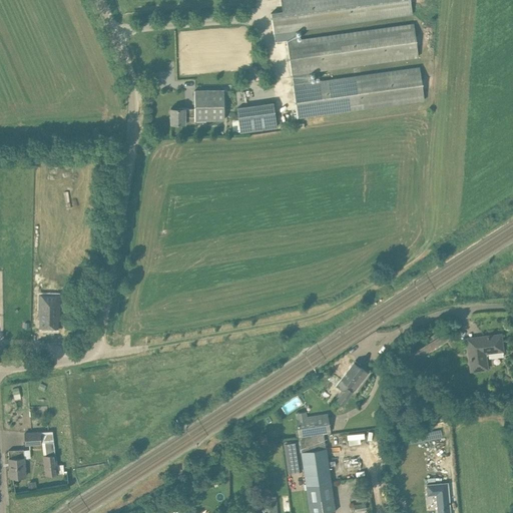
[(297,39),(296,30),(412,14),(409,0),(281,0),(283,10),(271,12),(275,42),(287,41),(297,39)]
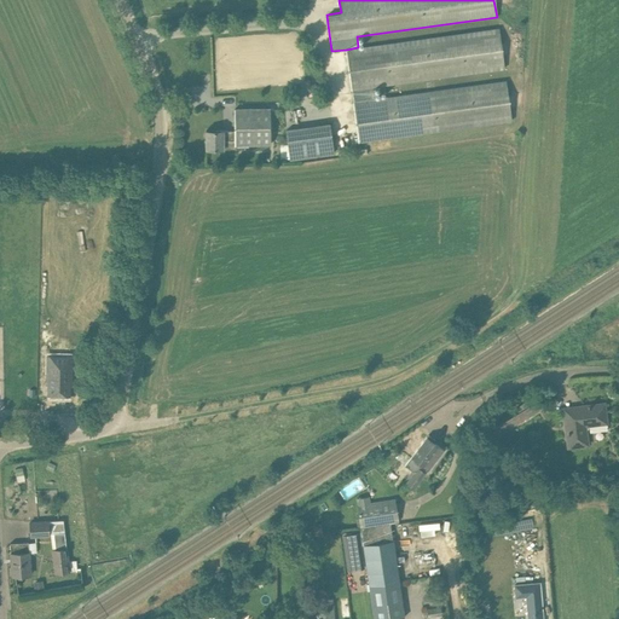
[(498,28),(358,47),(346,50),(352,90),(504,69),(501,45),(498,28)]
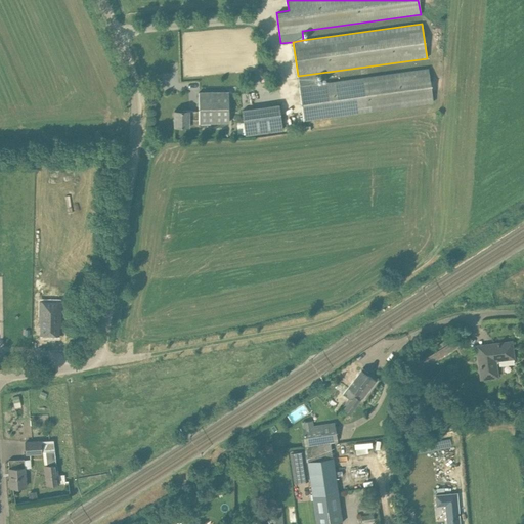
[(315,74),(298,76),(304,121),(433,102),(428,68),(316,83),(315,74)]
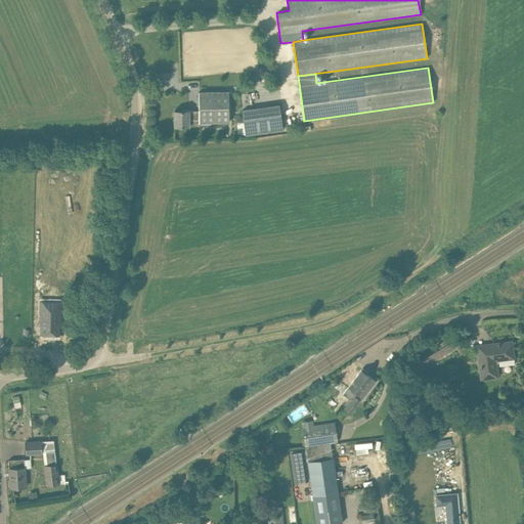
[(177,83),(176,71),(161,72),(162,83),(177,83)]
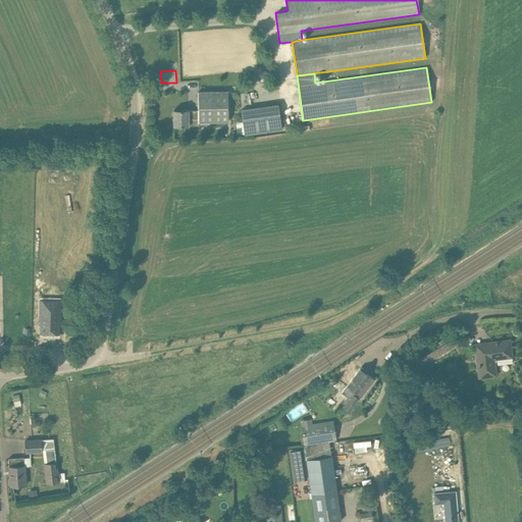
[(173,110),(173,125),(188,125),(198,125),(198,122),(227,122),(227,92),(198,92),(198,110),(173,110)]
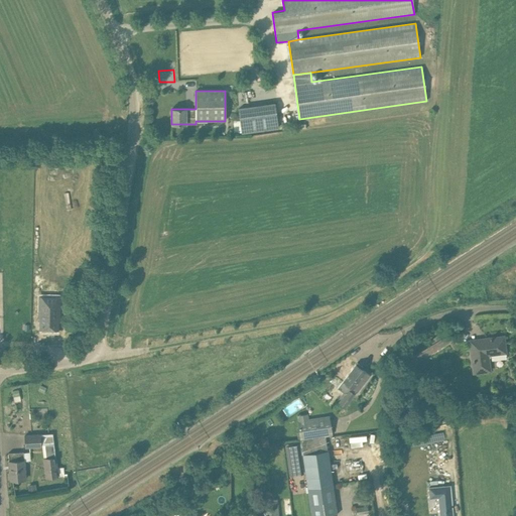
[(274,104),(239,109),(242,133),(278,128),(274,104)]
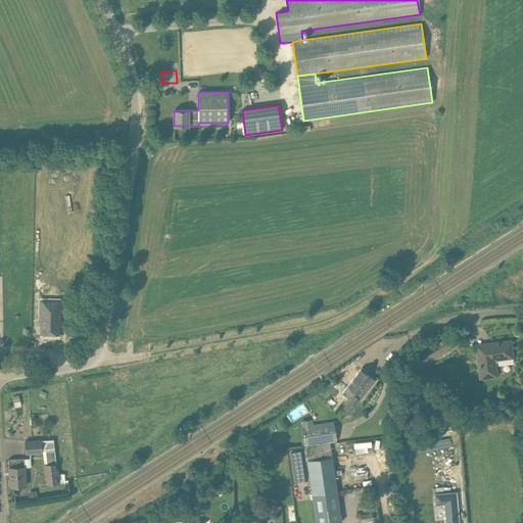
[(39,300),(39,325),(40,325),(40,334),(59,335),(59,324),(61,324),(61,300),(39,300)]
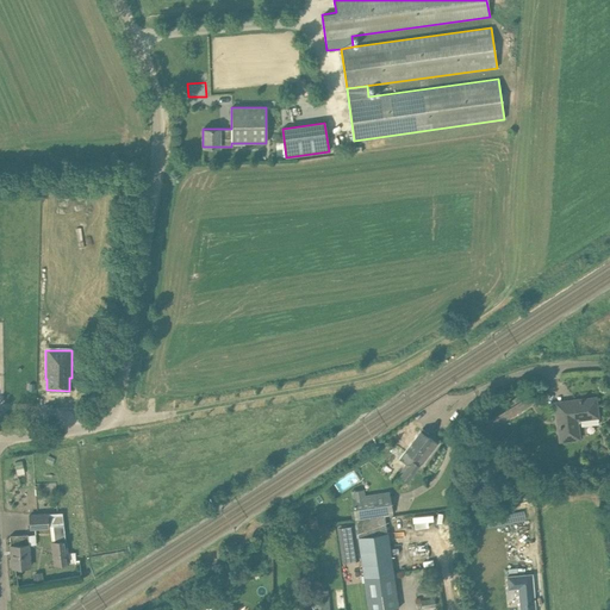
[(533,403),(528,397),(486,421),(491,428),(533,403)]
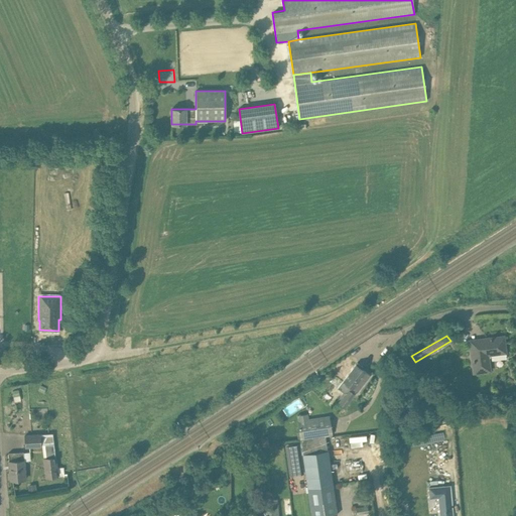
[(506,354),(504,337),(485,339),(485,342),(470,344),(474,374),(491,372),(489,356),(506,354)]
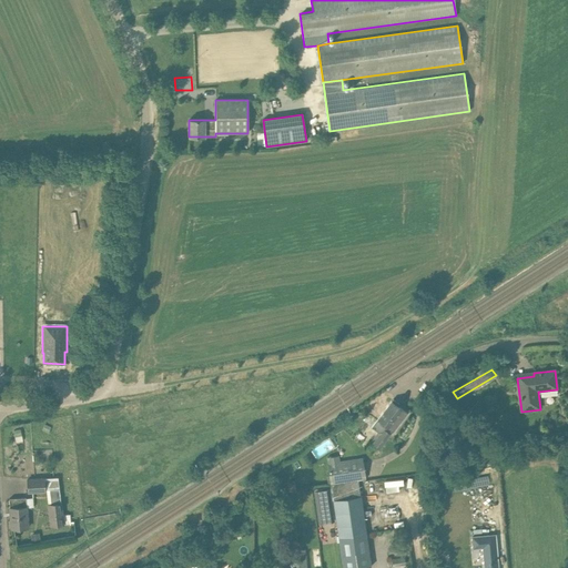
[(399,404),(393,399),(372,427),(381,433),(374,443),(379,447),(389,434),(386,432),(389,428),(393,430),(406,413),(397,406),(399,404)]
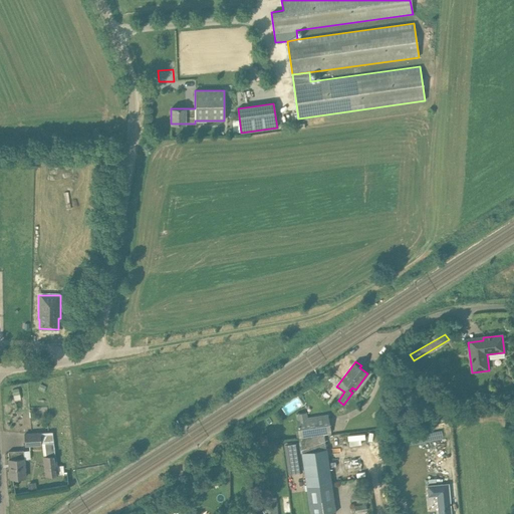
[(407,392),(405,396),(406,400),(410,402),(414,401),(416,397),(415,393),(411,391),(407,392)]
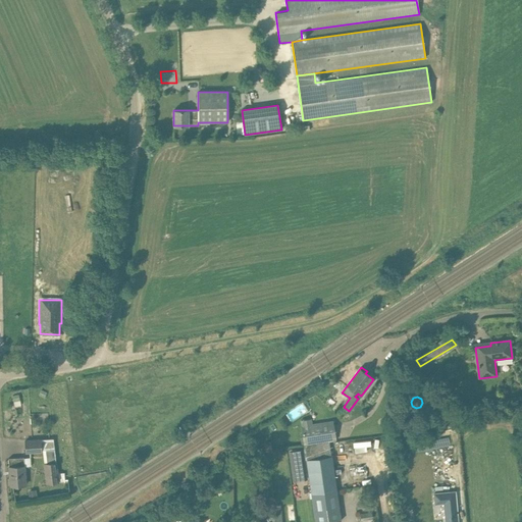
[(328,440),(336,439),(333,420),(300,425),(303,445),(328,440)]
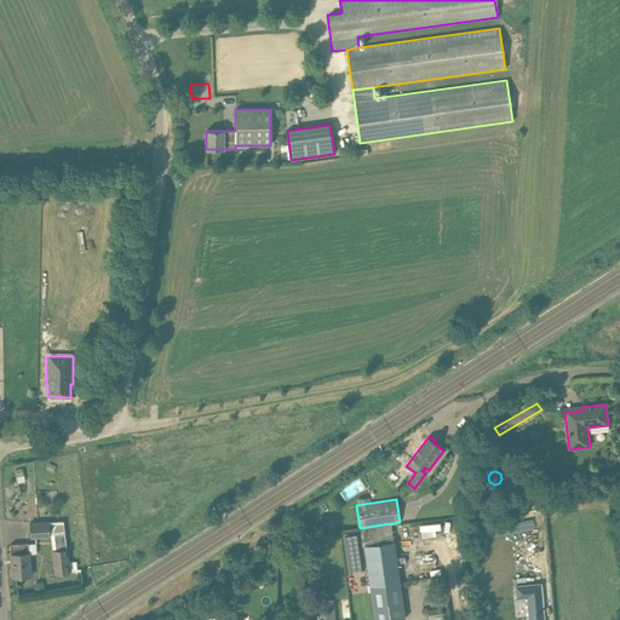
[(64,535),(64,522),(30,523),(32,538),(64,535)]
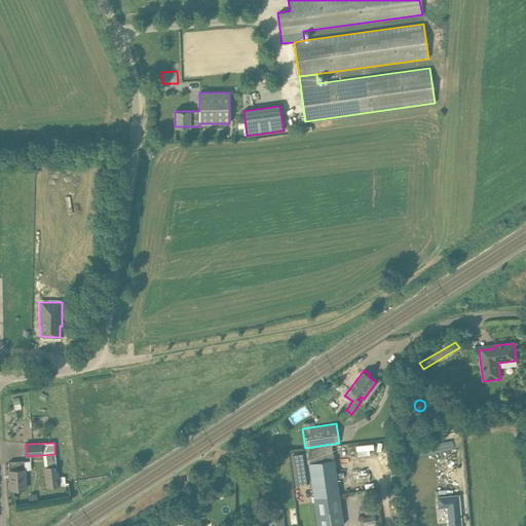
[(333,525),(342,525),(331,444),(305,448),(316,525),(333,525)]
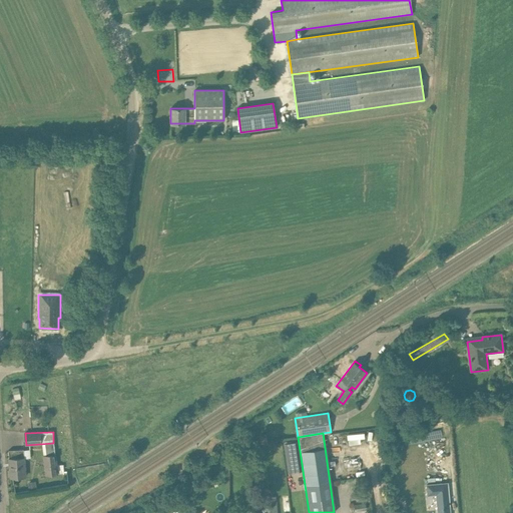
[(267,436),(259,437),(260,444),(268,443),(267,436)]
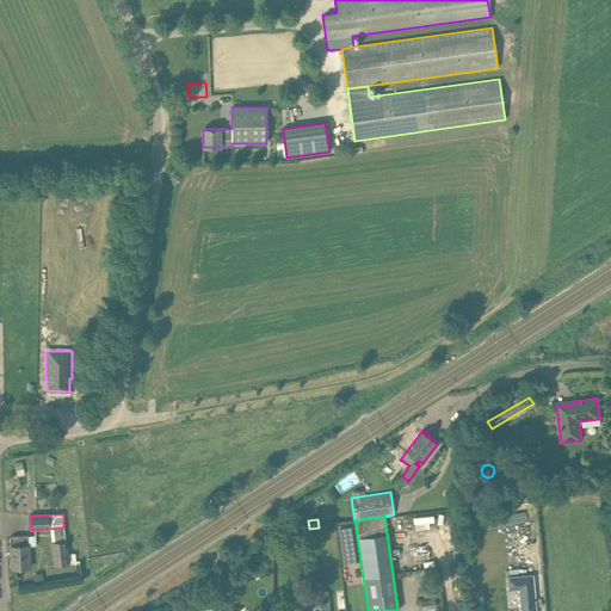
[(345,561),(360,559),(356,524),(340,526),(345,561)]
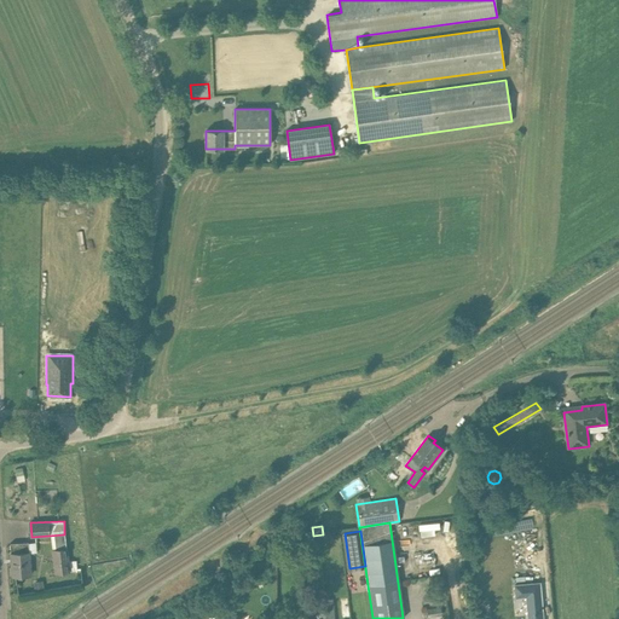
[(29,542),(10,543),(12,576),(30,574),(29,542)]
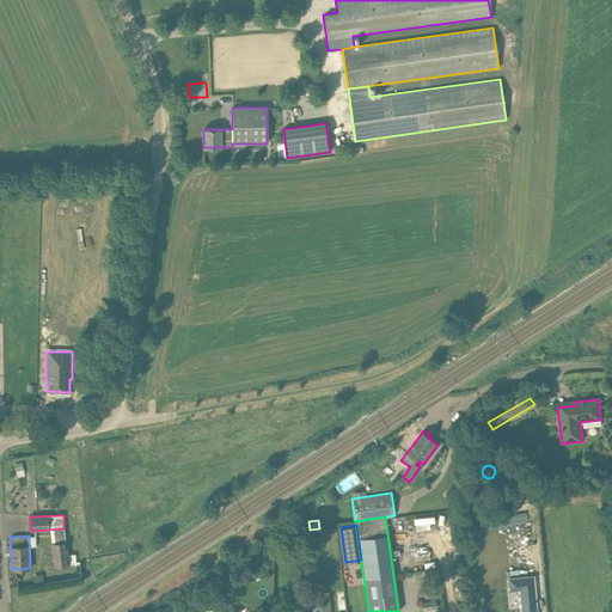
[(66,543),(53,544),(55,567),(68,565),(66,543)]
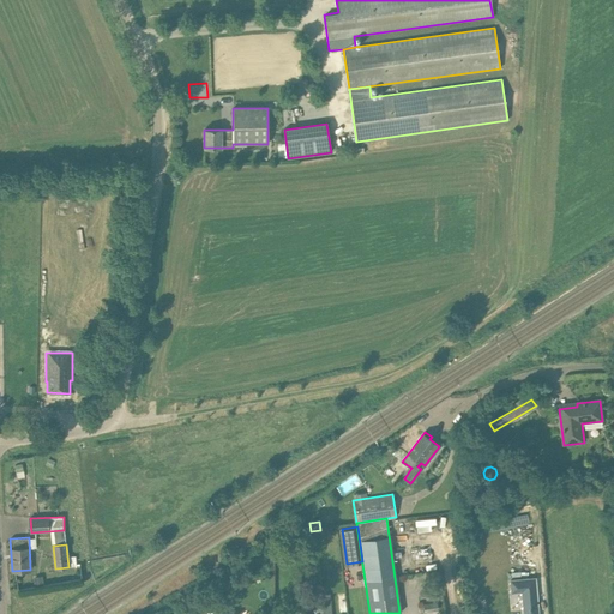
[(535,578),(511,581),(511,593),(522,591),(523,609),(525,609),(537,608),(535,578)]
